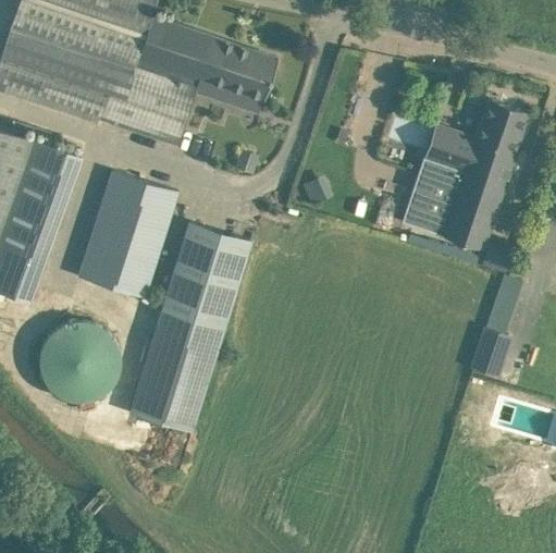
[(226,88),(264,100),(266,101),(279,61),(152,19),(158,0),(23,0),(0,70),(0,91),(177,147),(194,94),(222,102),(226,88)]
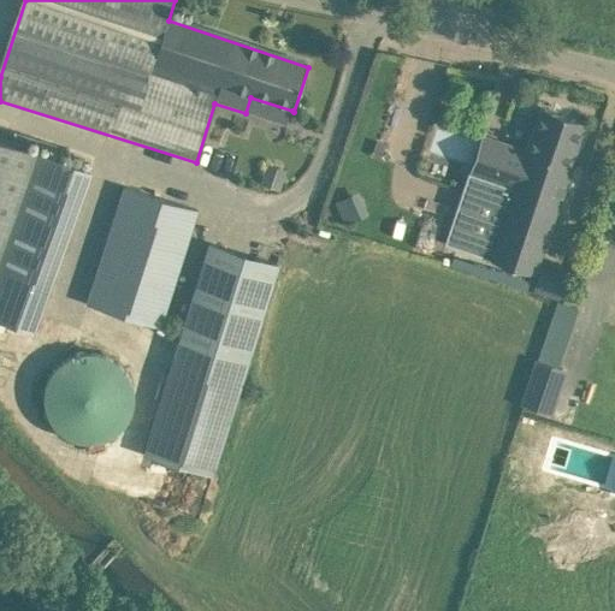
[(288,126),(293,111),(250,98),(246,113),(288,126)]
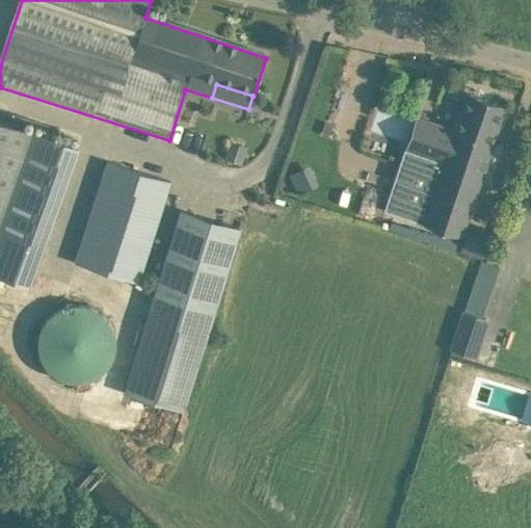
[(388,205),(385,213),(404,219),(424,226),(462,239),(500,129),(506,109),(468,96),(454,134),(434,128),(428,148),(424,159),(417,156),(404,153),(388,205)]
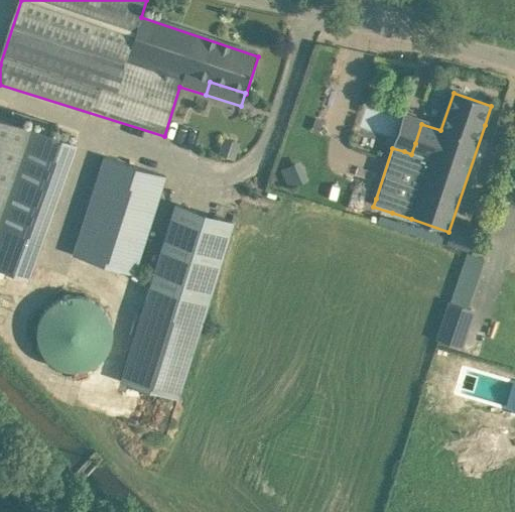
[(392,110),(364,102),(357,128),(384,136),(392,110)]
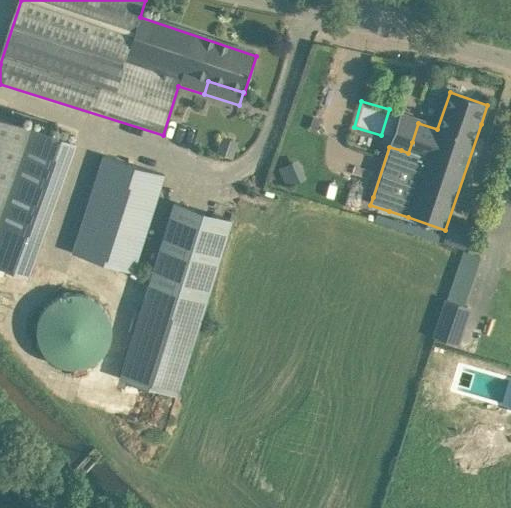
[(0,214),(32,129),(0,117),(0,214)]
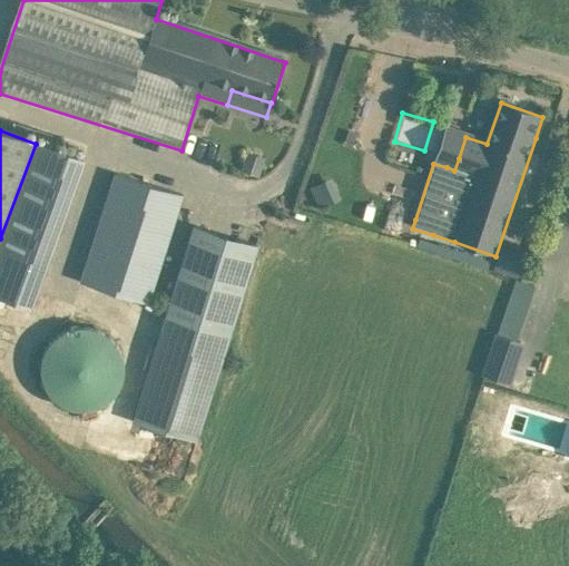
[(84,164),(38,145),(18,199),(0,245),(0,300),(30,310),(35,296),(84,164)]
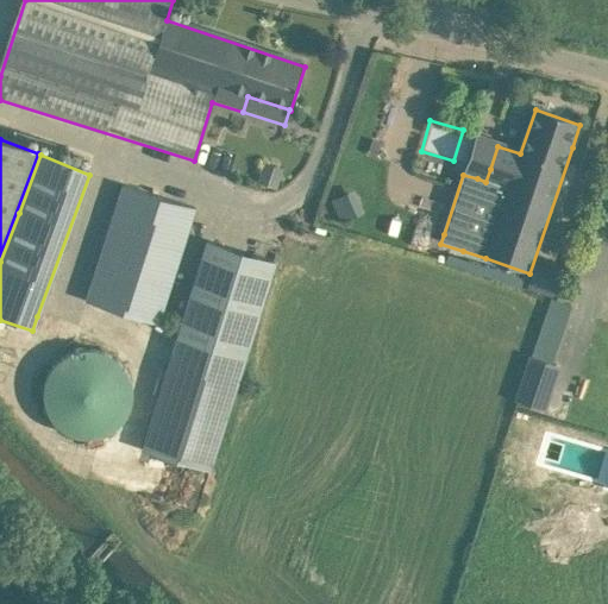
[(264,167),(258,186),(277,192),(283,172),(264,167)]
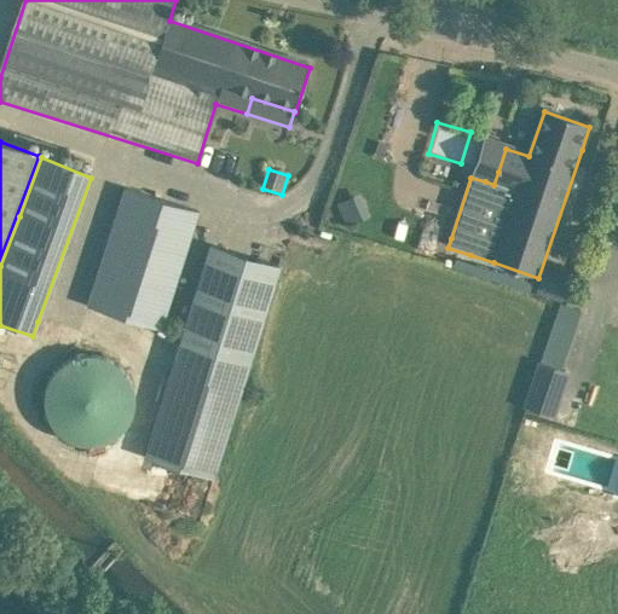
[(100,272),(88,308),(161,331),(195,225),(198,214),(126,191),(121,207),(100,272)]
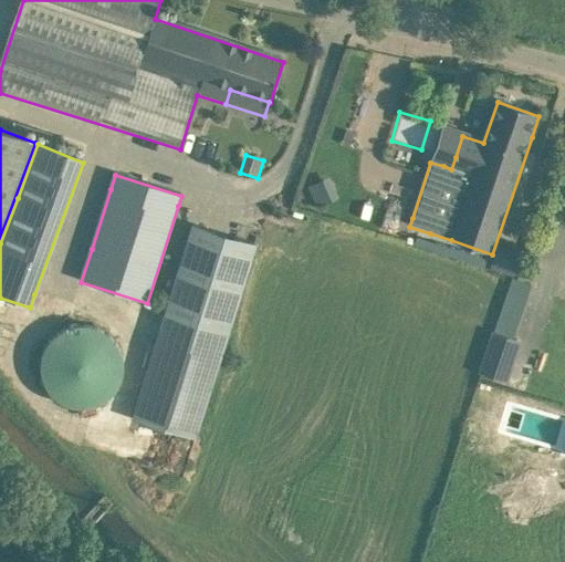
[(334,180),(311,185),(315,207),(338,203),(334,180)]
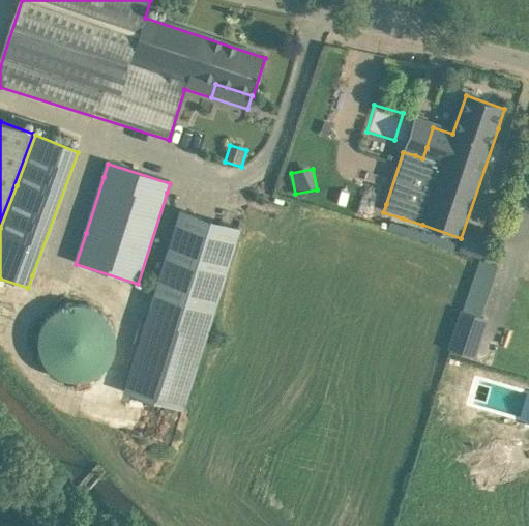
[(126,393),(183,411),(240,232),(183,213),(126,393)]
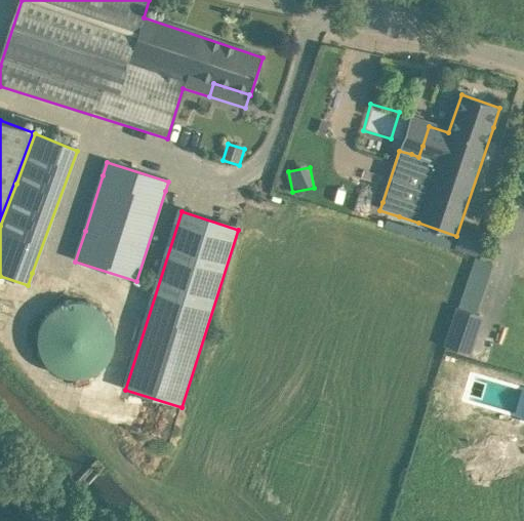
[(454,249),(478,257),(486,235),(462,227),(454,249)]
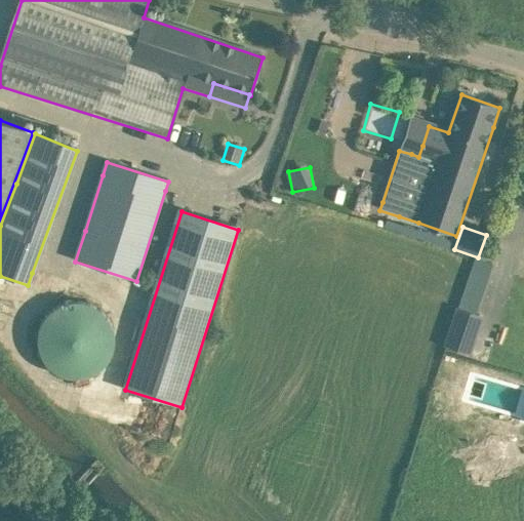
[(475,259),(459,308),(476,313),(492,266),(475,259)]
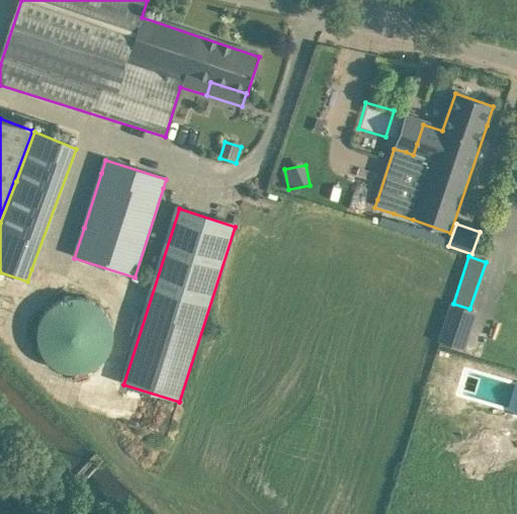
[(37,334),(37,337),(37,341),(37,344),(38,347),(39,350),(40,353),(42,356),(44,359),(46,362),(49,364),(51,366),(54,368),(56,370),(59,372),(62,373),(66,374),(69,375),(72,375),(75,375),(79,375),(82,375),(85,374),(88,373),(91,372),(94,370),(97,368),(100,366),(102,364),(104,362),(106,359),(108,356),(109,353),(111,350),(112,347),(112,344),(113,341),(113,337),(113,334),(112,331),(112,328),(111,324),(109,321),(108,319),(106,316),(104,313),(102,311),(100,309),(97,307),(94,305),(91,303),(88,302),(85,301),(82,300),(79,300),(75,300),(72,300),(69,300),(66,301),(62,302),(59,303),(56,305),(54,307),(51,309),(49,311),(46,313),(44,316),(42,319),(40,321),(39,325),(38,328),(37,331),(37,334)]
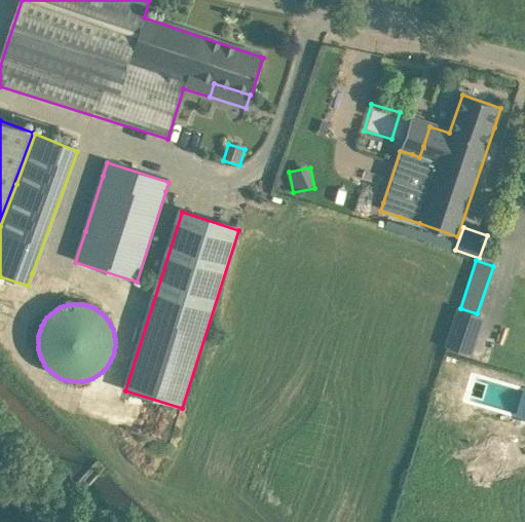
[(445,350),(474,359),(486,320),(458,310),(445,350)]
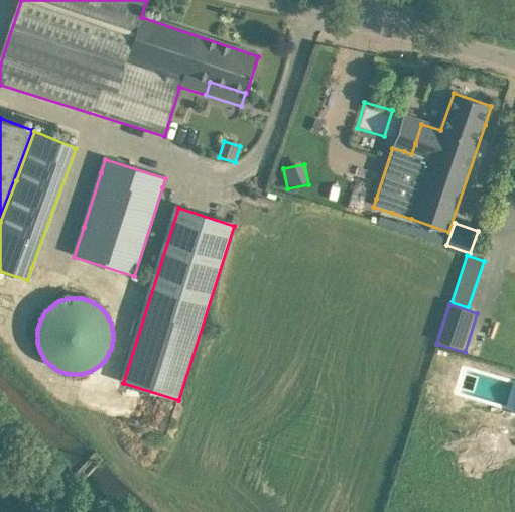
[(514,375),(481,364),(467,406),(514,422),(514,375)]
